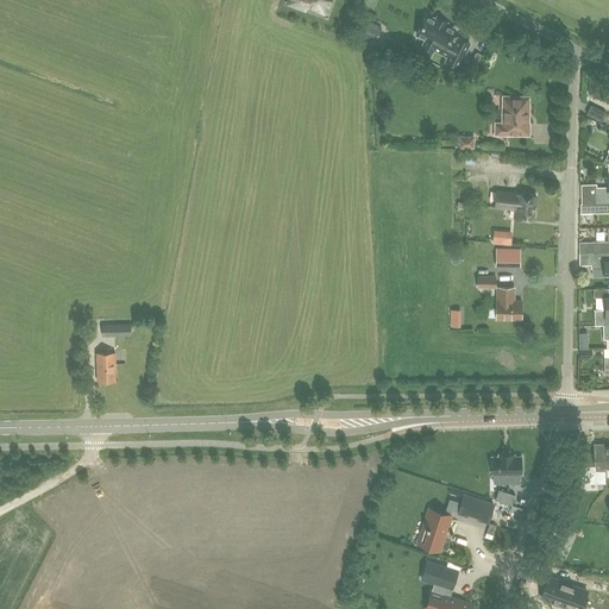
[(328,13),(333,0),(289,0),(288,4),(305,10),(306,5),(328,13)]
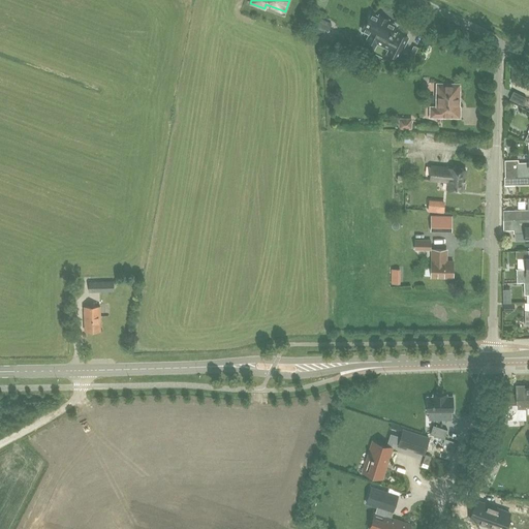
[(395,25),(387,22),(389,20),(379,14),(378,17),(370,12),(362,30),(370,33),(367,40),(376,44),(376,42),(390,49),(387,53),(398,58),(408,37),(398,32),(397,34),(392,32),(395,25)]
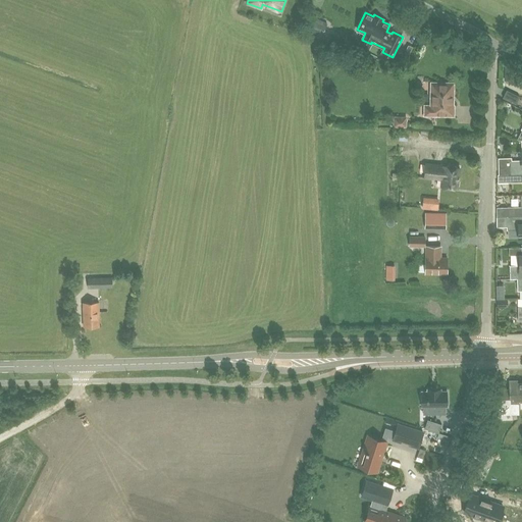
[(323,31),(326,23),(317,18),(314,25),(315,25),(314,28),(318,30),(319,28),(323,31)]
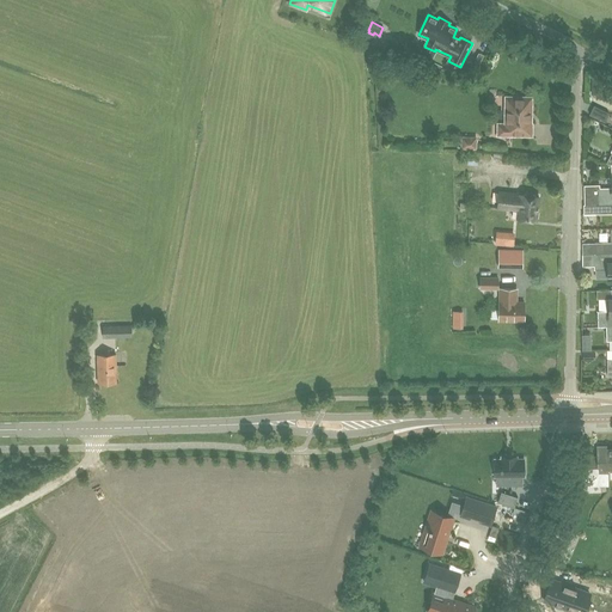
[(484,55),(478,53),(473,61),(479,65),(484,55)]
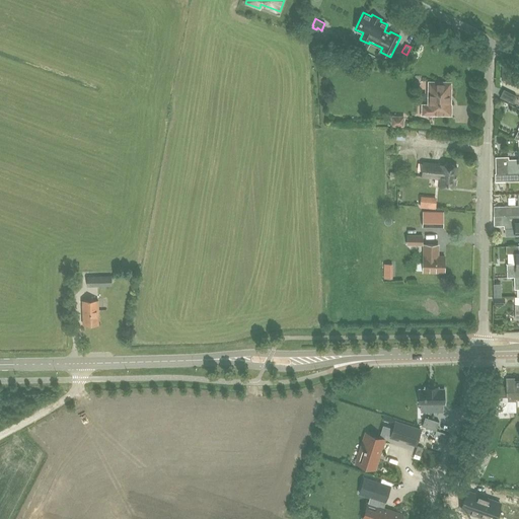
[(500,70),(500,80),(510,80),(511,71),(511,68),(511,65),(504,65),(500,65),(500,70)]
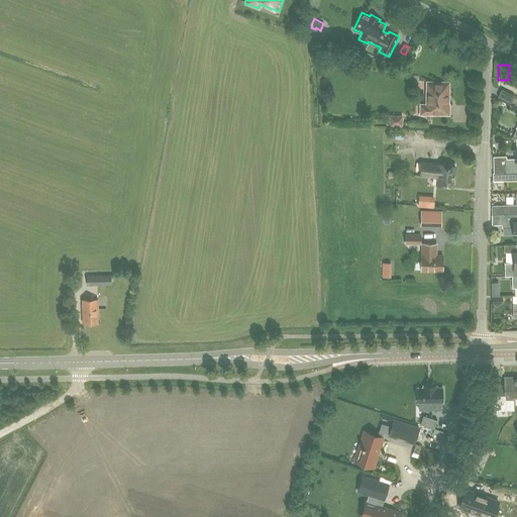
[(449,115),(449,105),(448,105),(449,82),(427,82),(426,104),(420,104),(420,114),(449,115)]
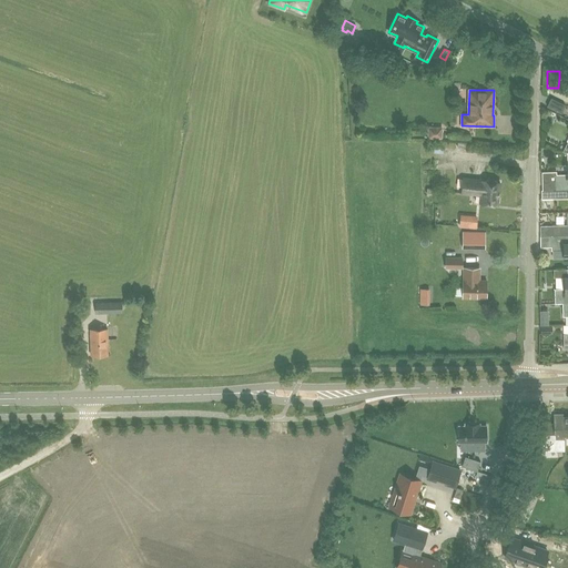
[(550,98),(547,105),(560,113),(565,104),(550,98)]
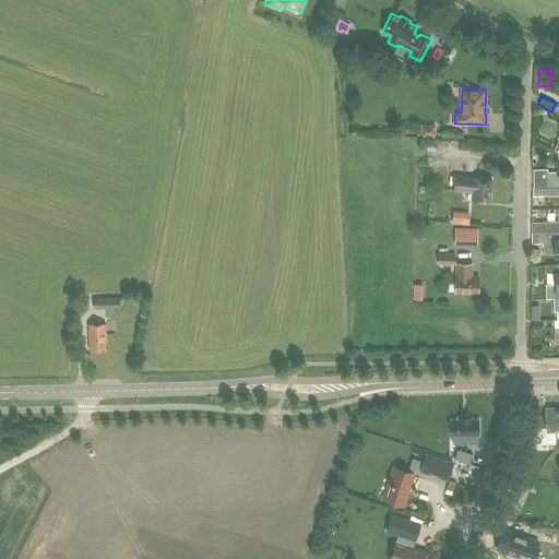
[(419,125),(419,137),(435,137),(435,125),(419,125)]
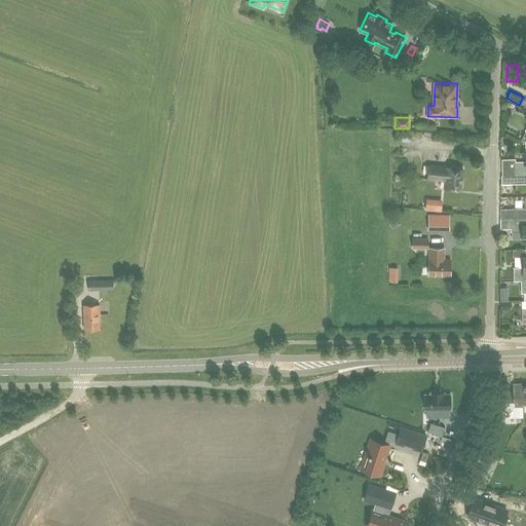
[(525,152),(525,153),(525,161),(515,162),(515,159),(501,159),(502,176),(512,176),(525,175),(525,152)]
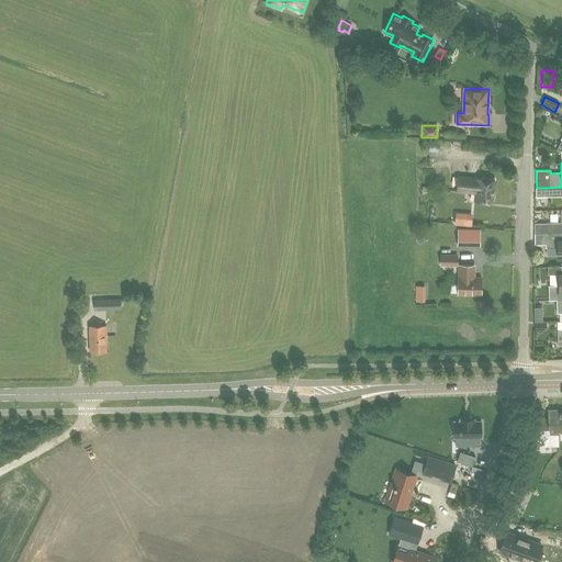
[(458,176),(457,191),(476,193),(475,201),(492,203),(494,180),(458,176)]
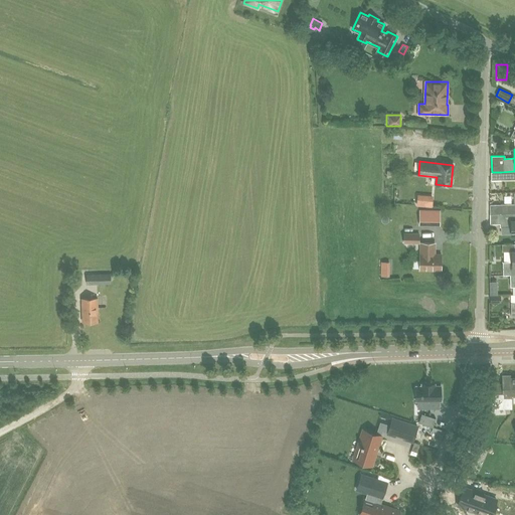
[(514,171),(501,172),(501,180),(514,179),(514,171)]
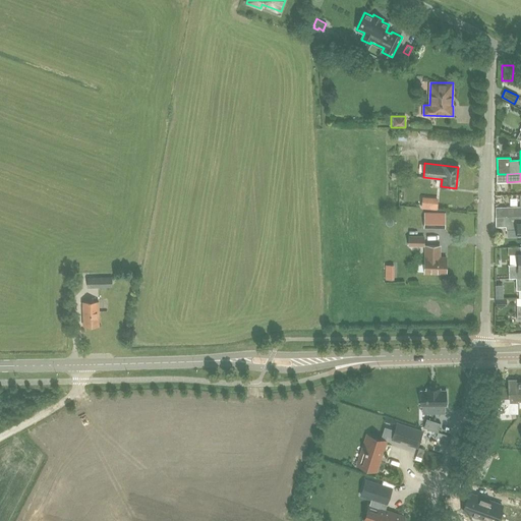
[(520,206),(496,207),(496,216),(520,216),(520,215),(520,206)]
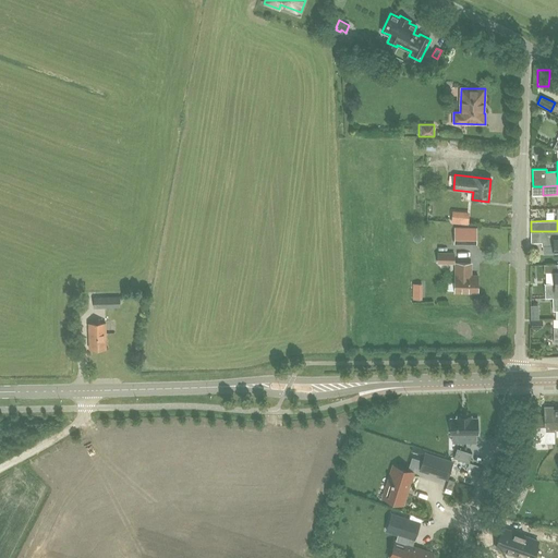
[(476,229),(466,229),(455,228),(455,243),(465,244),(476,244),(476,229)]
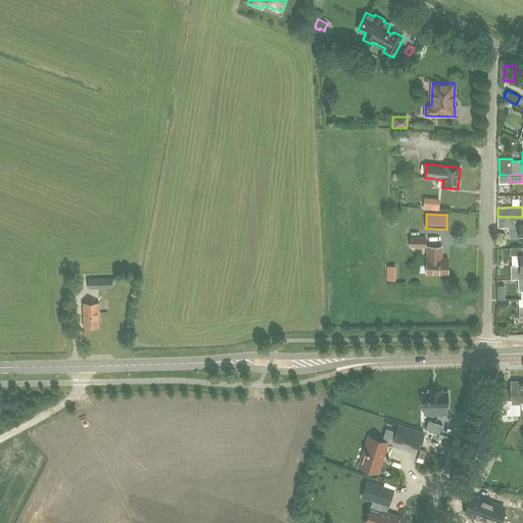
[(522,223),(522,224),(522,217),(497,217),(497,218),(497,228),(508,227),(508,230),(519,230),(520,237),(522,237),(522,223)]
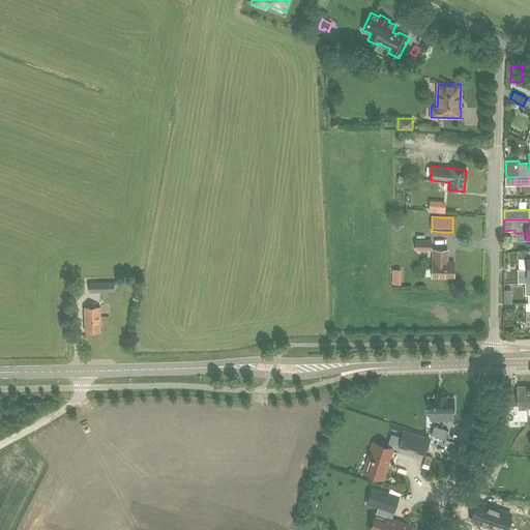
[(415,240),(414,251),(431,251),(432,240),(415,240)]
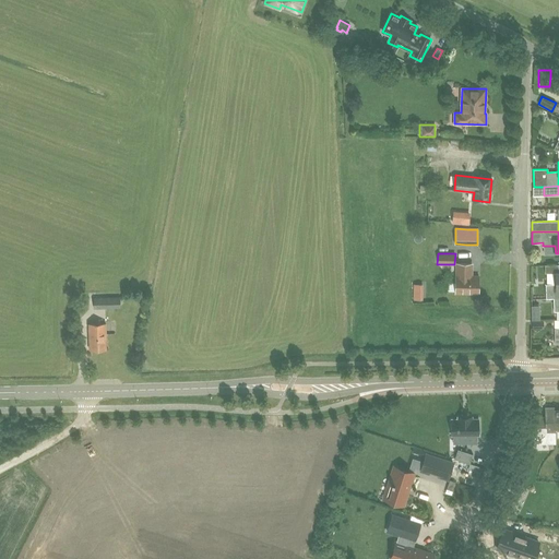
[(455,276),(455,292),(478,293),(479,276),(471,276),(472,263),(456,263),(456,276),(455,276)]
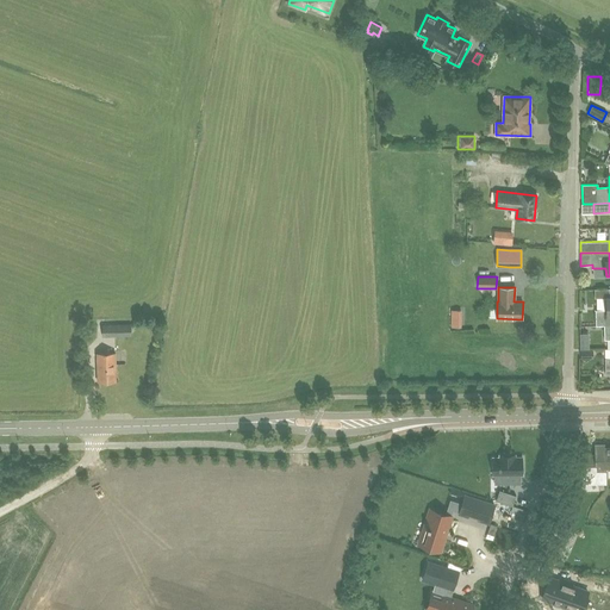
[(596,325),(604,325),(609,324),(609,297),(607,298),(607,310),(595,310),(596,325)]
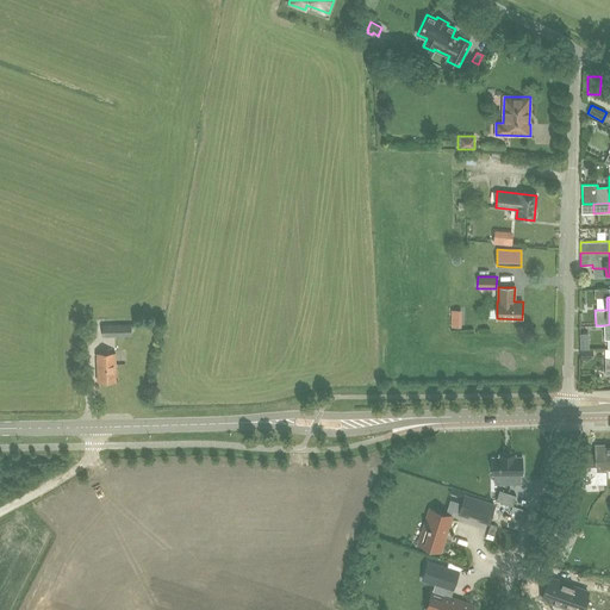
[(131,324),(105,324),(103,324),(103,337),(132,336),(131,324)]
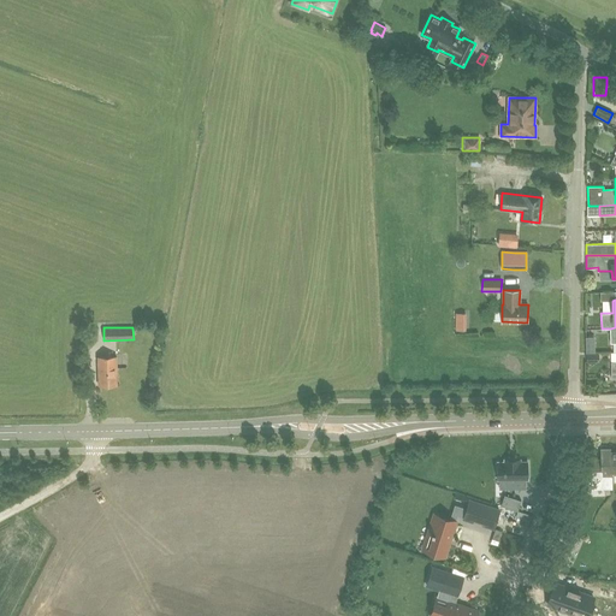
[(98,357),(99,385),(118,385),(117,356),(98,357)]
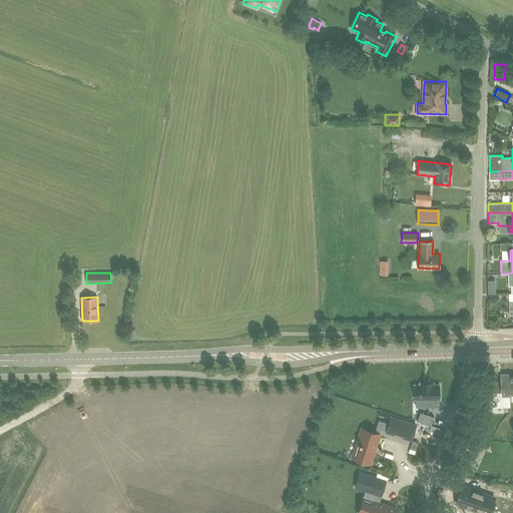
[(512,376),(508,377),(501,377),(501,383),(493,383),(493,398),(493,407),(509,406),(509,398),(509,394),(512,393),(512,376)]
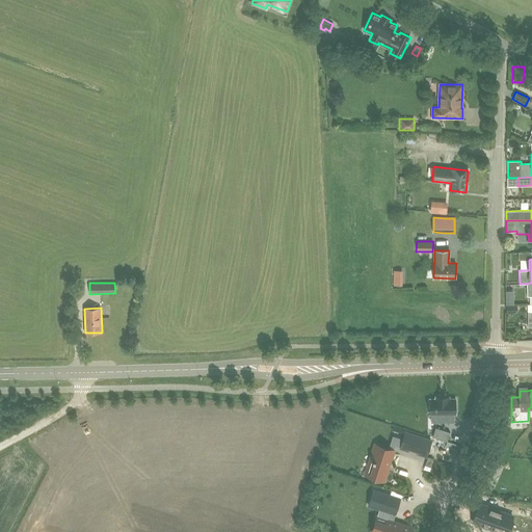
[(455,399),(429,399),(429,414),(437,414),(437,422),(448,422),(448,420),(454,420),(454,414),(455,414),(455,399)]
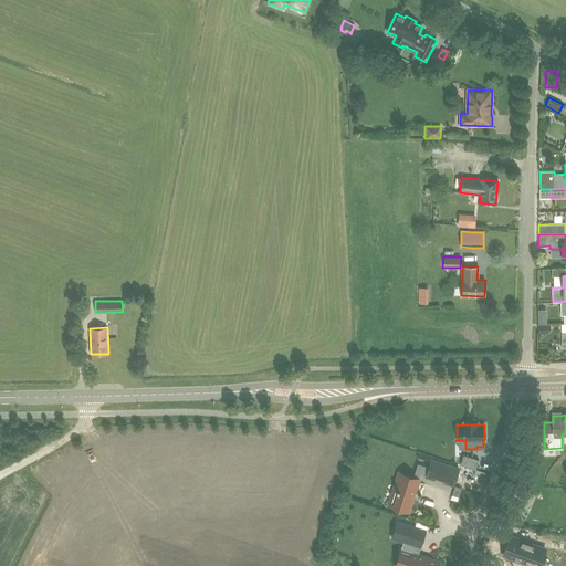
[(479,460),(463,454),(460,464),(475,469),(477,467),(478,462),(479,460)]
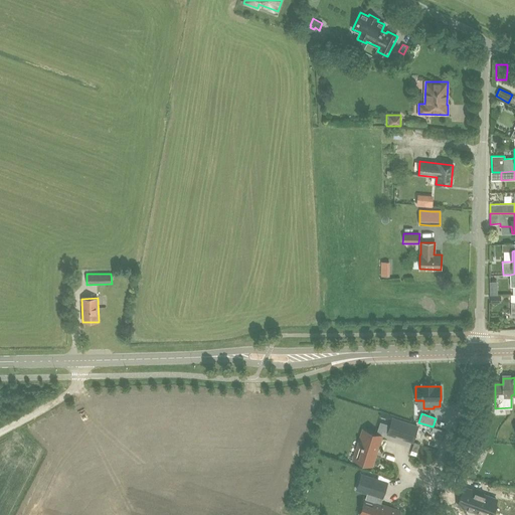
[(392,418),(390,424),(391,425),(388,433),(387,434),(394,436),(395,433),(406,437),(405,440),(412,442),(417,426),(392,418)]
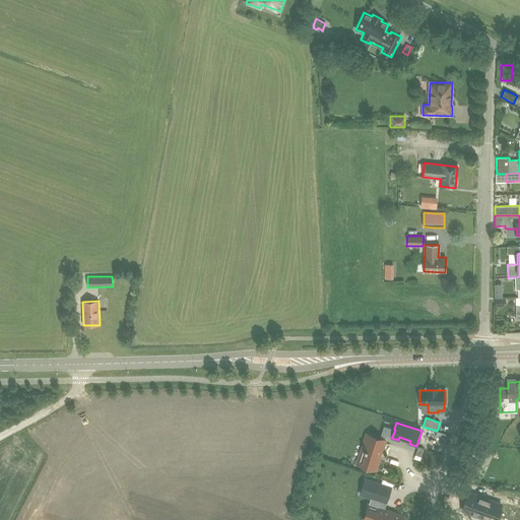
[(384,426),(381,433),(392,437),(395,430),(394,429),(384,426)]
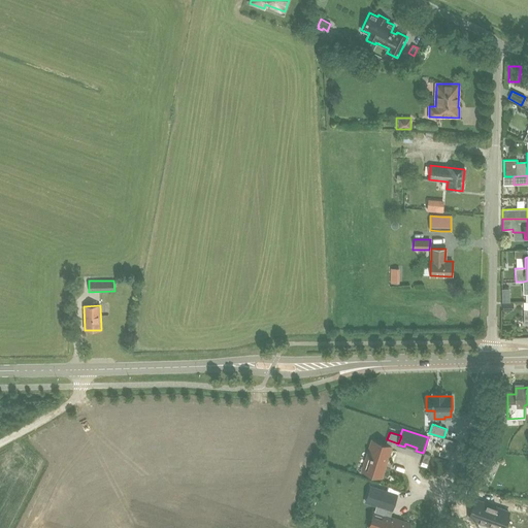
[(390,447),(371,440),(362,469),(381,475),(390,447)]
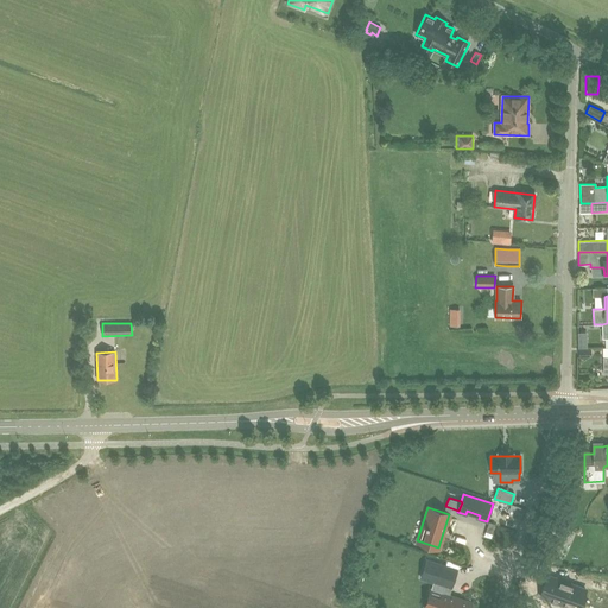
[(548,562),(556,543),(549,539),(540,558),(548,562)]
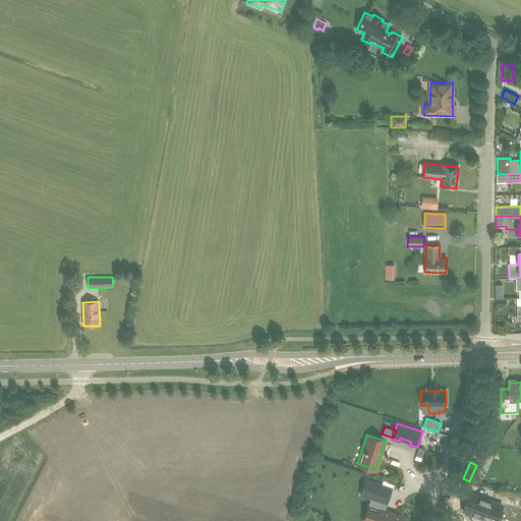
[(478,463),(470,478),(478,482),(486,466),(478,463)]
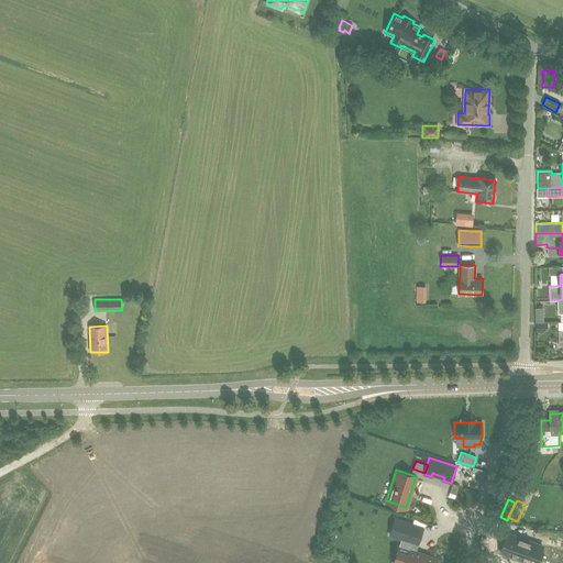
[(404,562),(403,562),(433,562),(435,558),(411,550),(414,542),(418,543),(423,528),(395,518),(389,536),(401,539),(396,554),(405,558),(405,560),(404,560),(403,562),(404,562)]
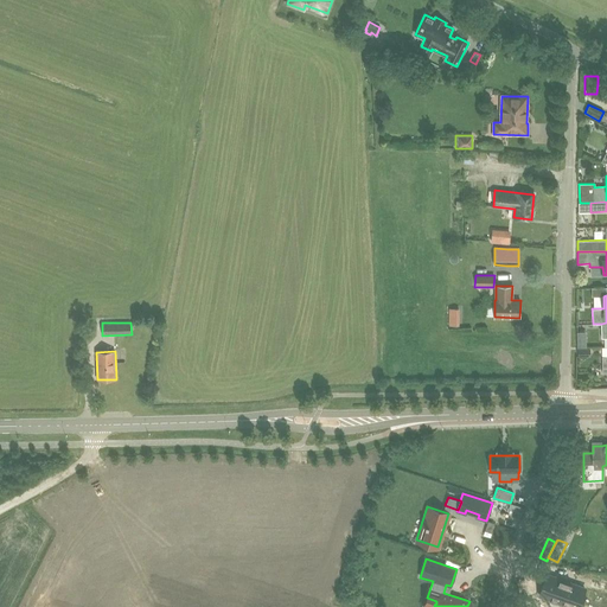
[(540,595),(568,606),(572,606),(577,606),(580,601),(585,588),(547,575),(540,595)]
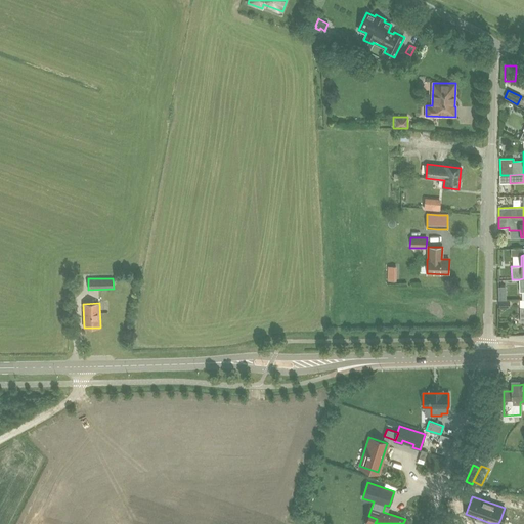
[(523,511),(516,510),(513,522),(523,523),(523,511)]
